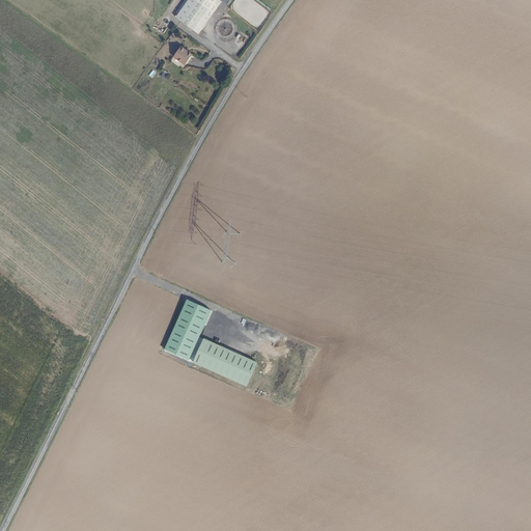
[(184,0),(176,11),(199,29),(219,0),(184,0)]
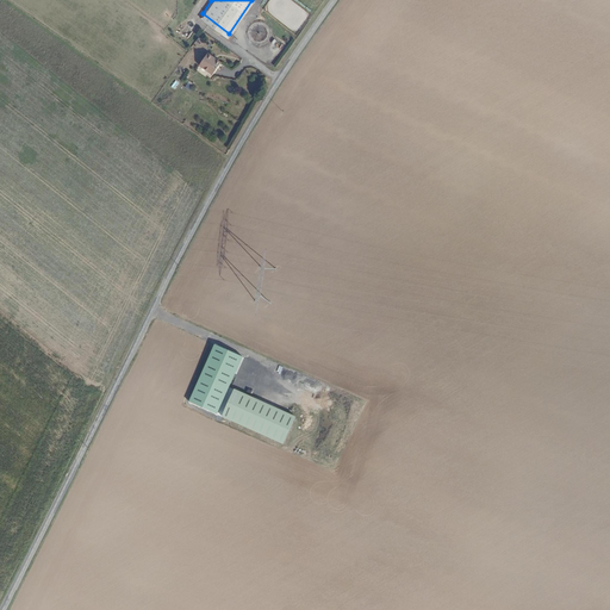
[(194,30),(198,23),(193,19),(188,26),(194,30)]
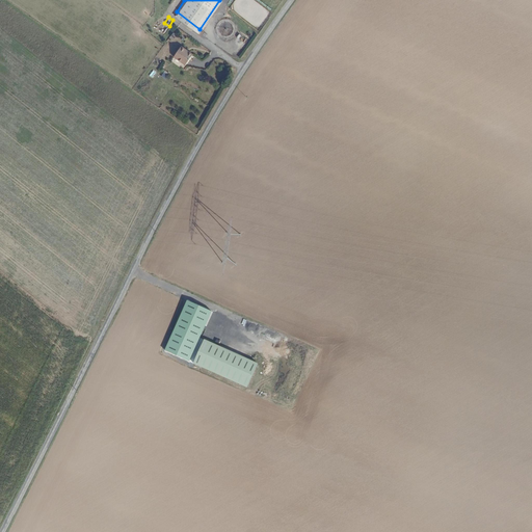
[(175,53),(186,61),(192,52),(187,48),(188,46),(183,42),(175,53)]
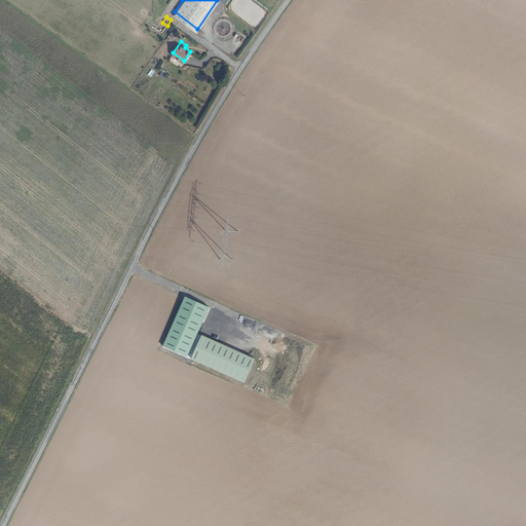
[(210,307),(185,296),(162,346),(187,358),(210,307)]
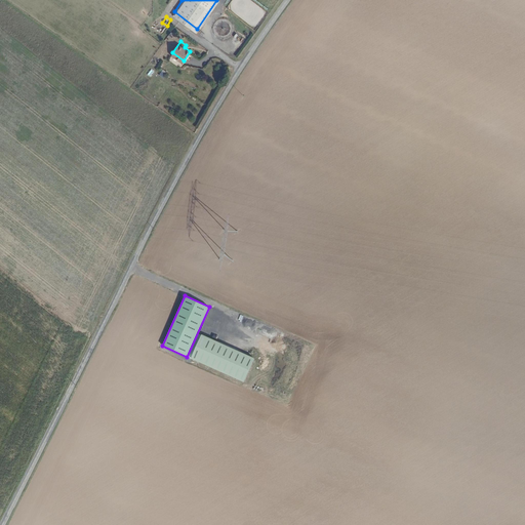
[(254,359),(202,335),(192,359),(244,382),(254,359)]
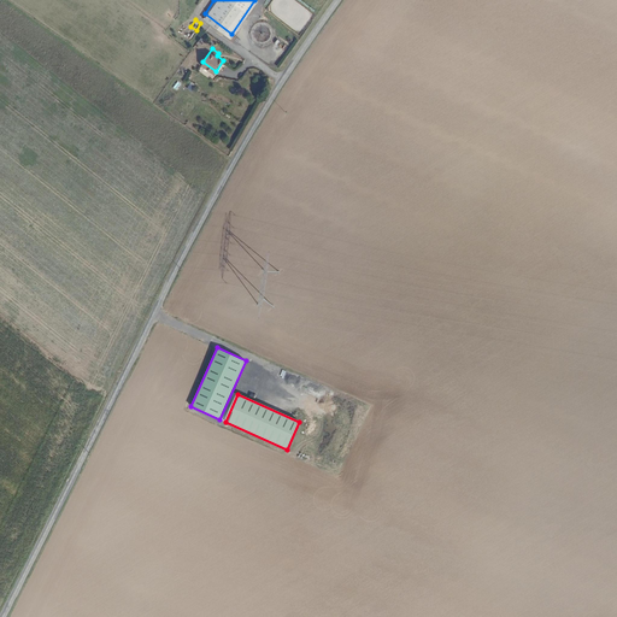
All buildings are outlined.
